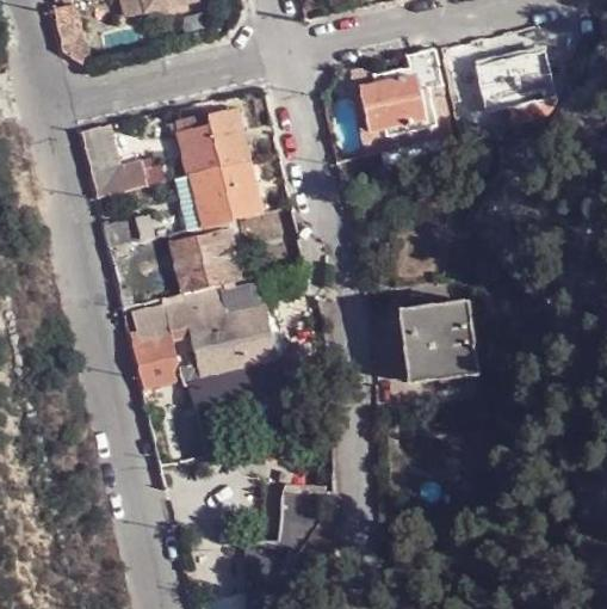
[(122,0),(125,14),(144,11),(142,0),(122,0)]
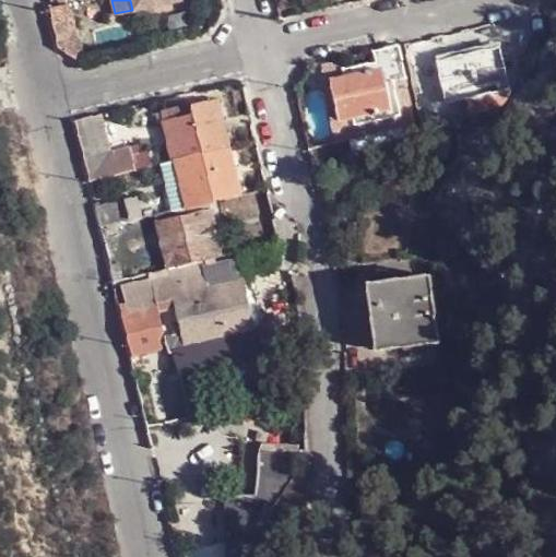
[(130,0),(132,10),(156,4),(179,0),(130,0)]
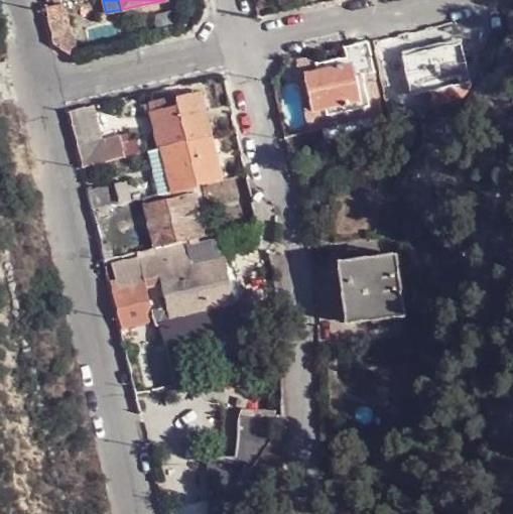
[(65,12),(46,16),(51,39),(52,42),(74,56),(83,55),(79,33),(70,35),(65,12)]
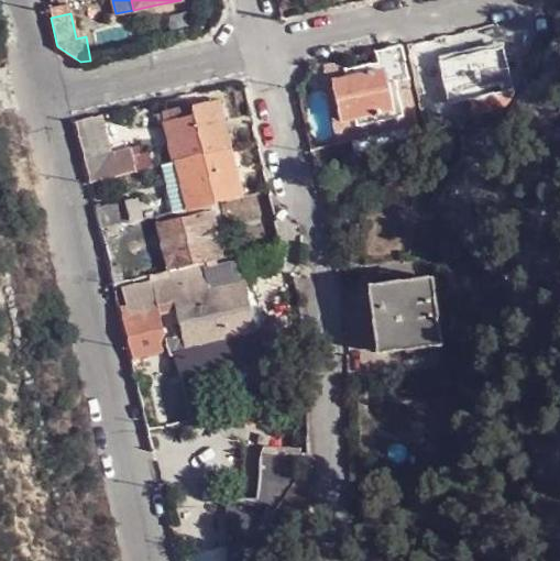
[(512,78),(502,40),(437,56),(447,94),(512,78)]
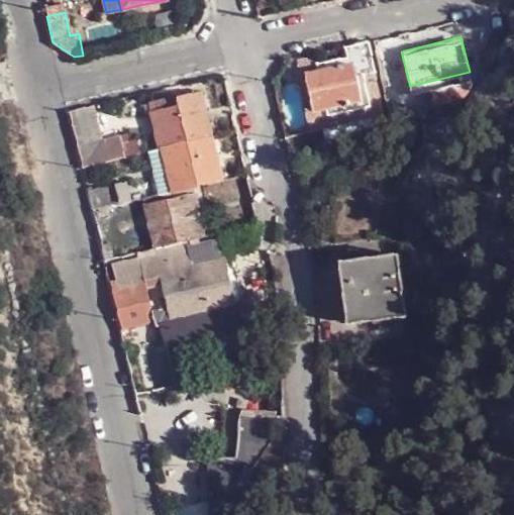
[(307,72),(330,141),(391,124),(367,37),(342,42),(345,54),(315,60),(318,69),(307,72)]
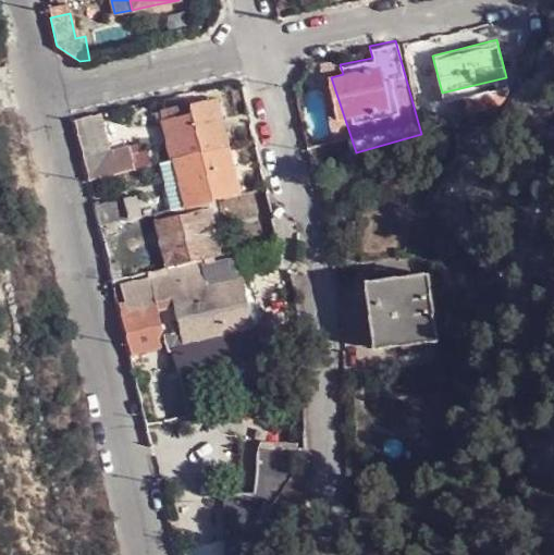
[(339,57),(328,59),(331,77),(343,74),(340,64),(339,57)]
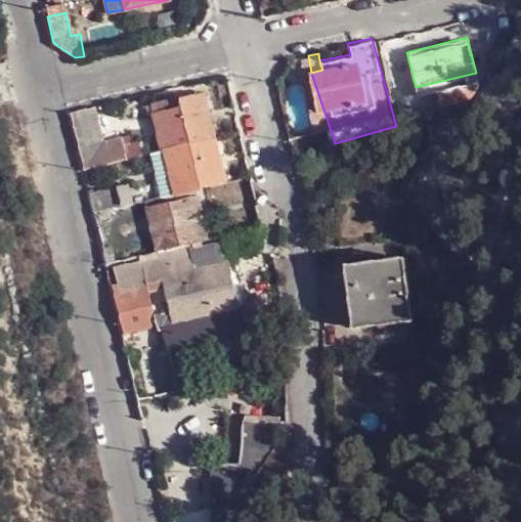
[(179,98),(181,107),(206,100),(203,91),(179,98)]
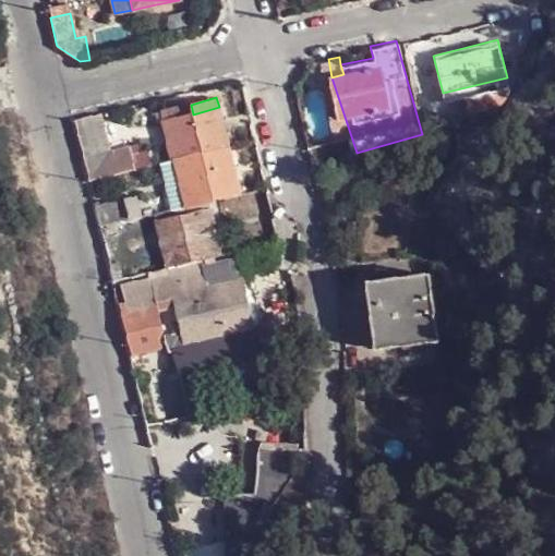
[(159,112),(161,123),(186,116),(193,115),(191,105),(159,112)]
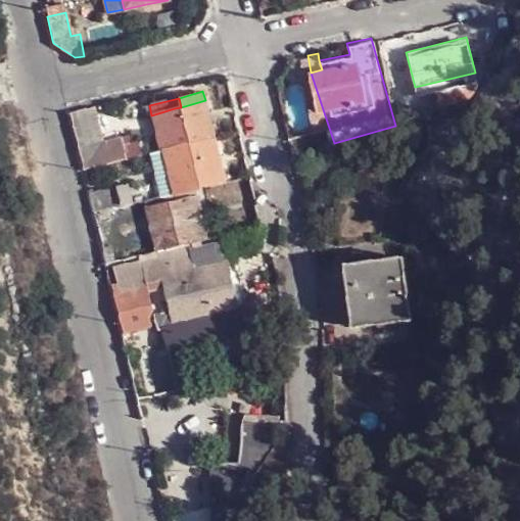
[(184,142),(215,134),(205,100),(181,107),(175,108),(184,142)]
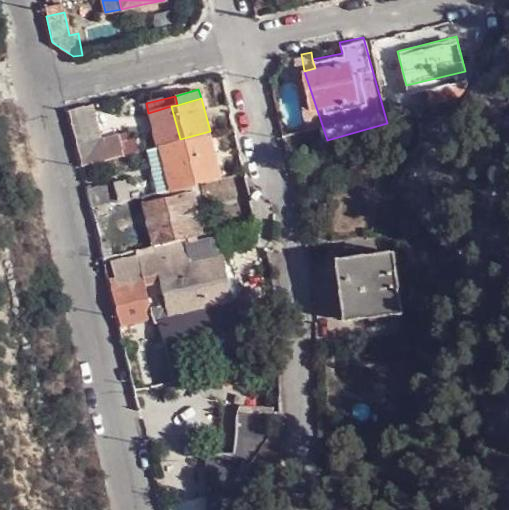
[(157,147),(180,139),(171,106),(148,113),(157,147)]
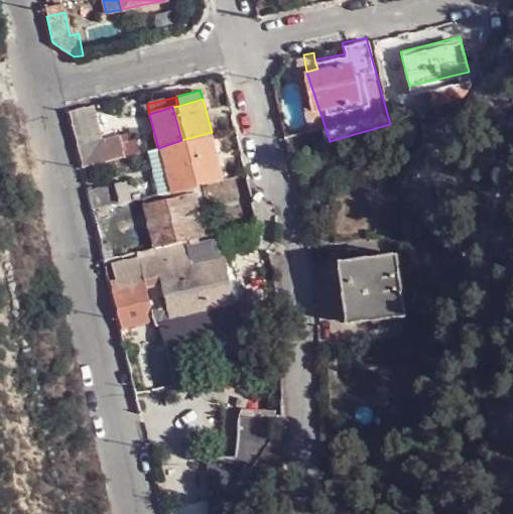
[(68,119),(82,170),(121,158),(115,136),(98,141),(90,114),(68,119)]
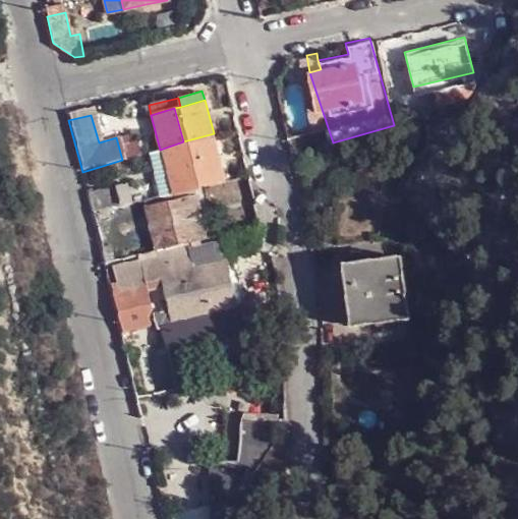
[(229,187),(214,133),(183,141),(160,150),(177,203),(229,187)]
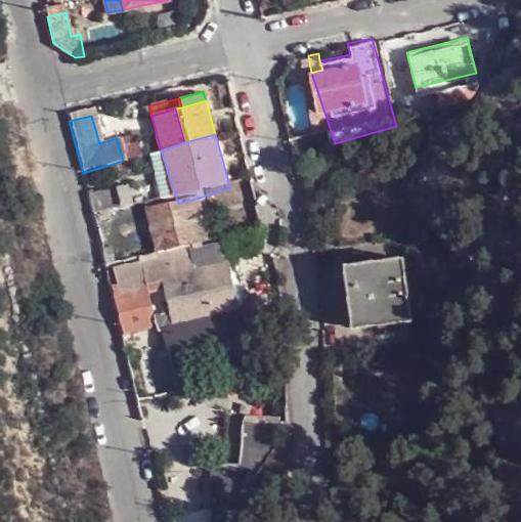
[(161,209),(178,204),(161,150),(143,156),(161,209)]
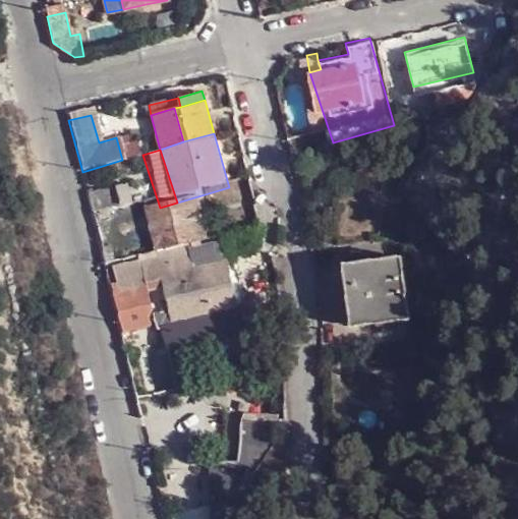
[(89,193),(97,224),(136,214),(128,183),(89,193)]
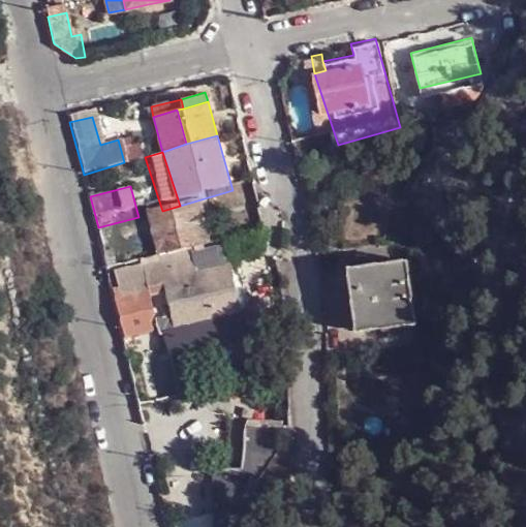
[(205,240),(195,210),(182,214),(180,206),(162,211),(138,217),(143,233),(149,230),(155,254),(184,247),(205,240)]
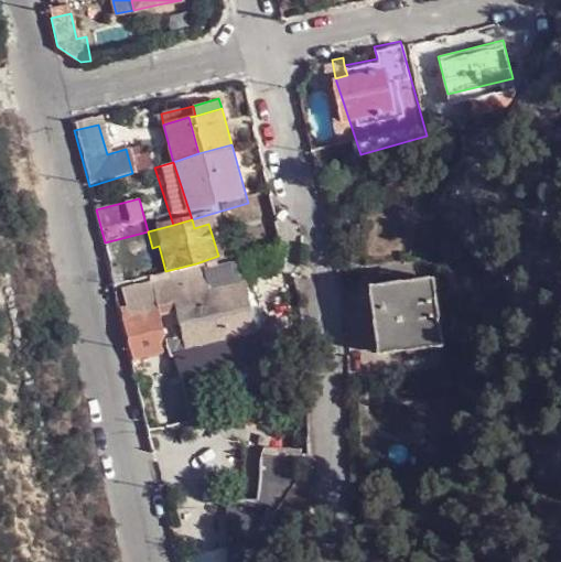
[(118,305),(114,307),(128,359),(159,352),(153,314),(169,311),(180,349),(250,332),(239,280),(203,288),(196,263),(165,271),(146,274),(147,280),(117,288),(118,305)]
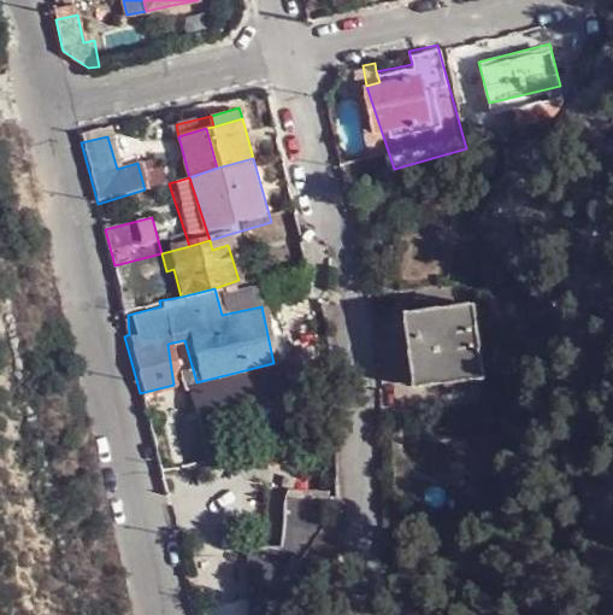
[(413,316),(416,345),(405,346),(407,369),(417,368),(419,391),(482,385),(475,310),(413,316)]
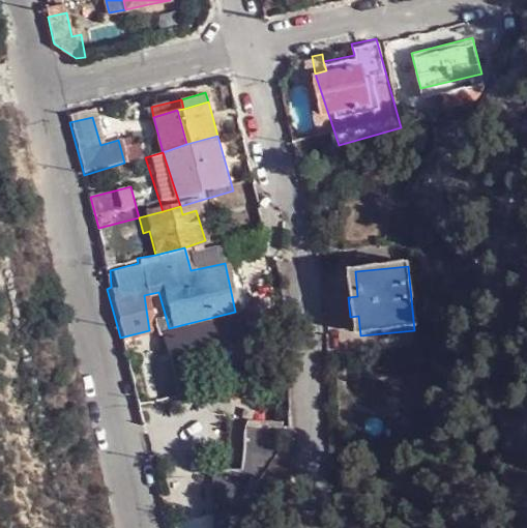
[(284,475),(283,426),(240,424),(235,474),(284,475)]
